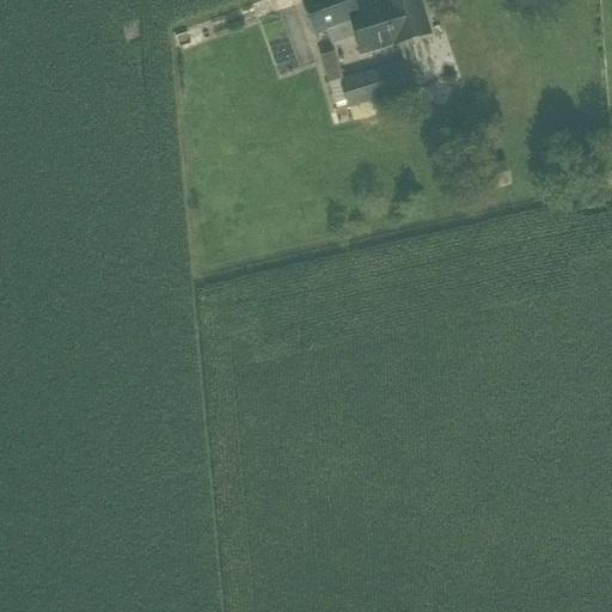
[(307,0),(304,1),(316,34),(326,30),(350,22),(349,16),(355,14),(349,0),(307,0)]
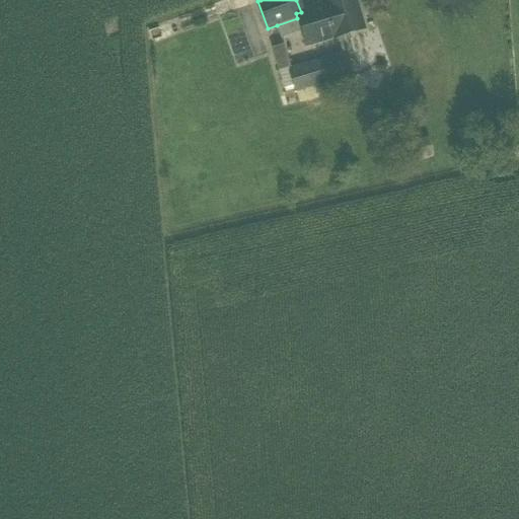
[(301,31),(305,47),(340,36),(364,29),(355,0),(341,0),(301,12),(296,13),(297,18),(301,31)]
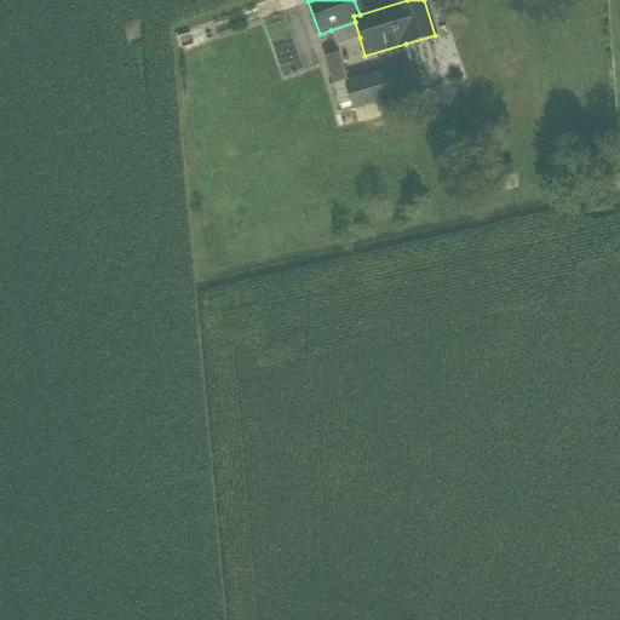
[(355,22),(331,30),(336,47),(360,38),(355,22)]
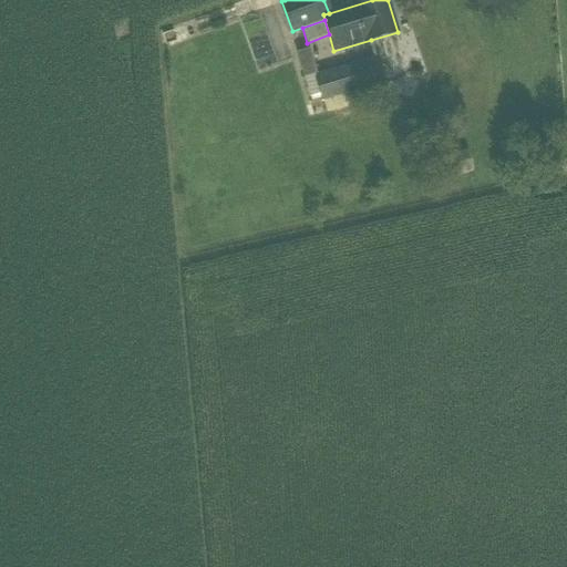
[(303,80),(316,76),(308,49),(296,52),(303,80)]
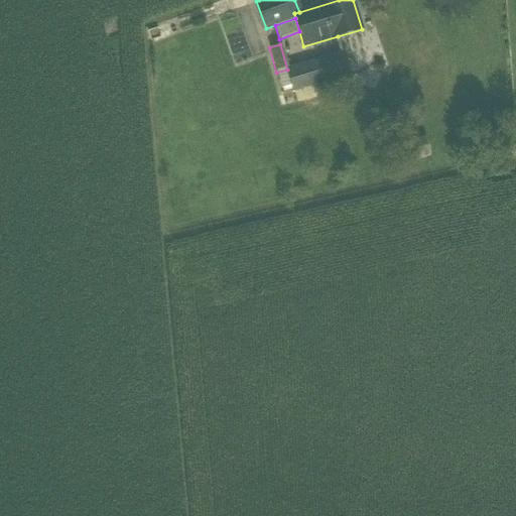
[(287,70),(293,91),(312,86),(350,75),(343,53),(287,70)]
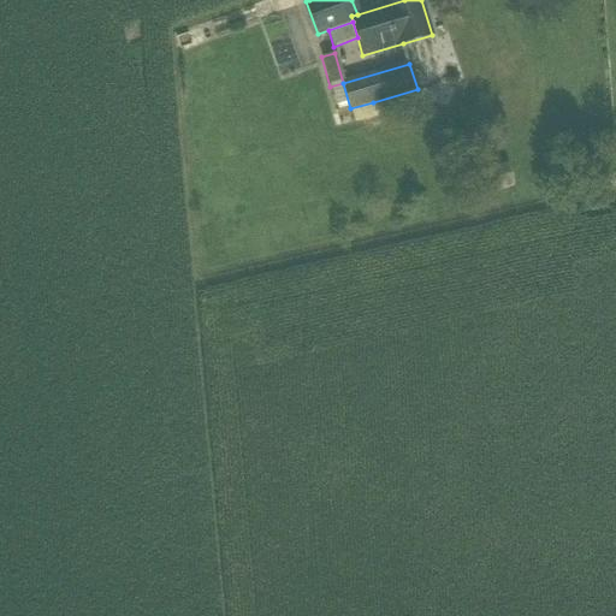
[(343,83),(330,87),(337,112),(350,108),(343,83)]
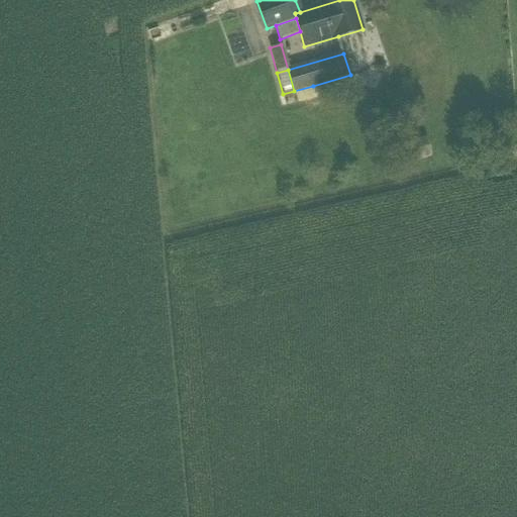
[(317,98),(313,86),(294,91),(298,104),(317,98)]
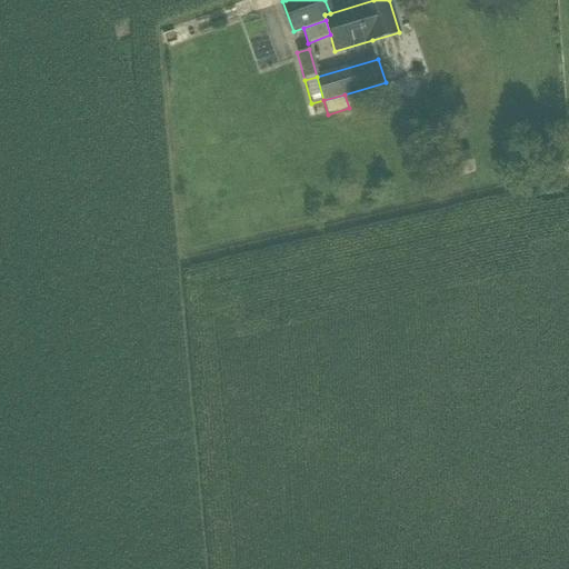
[(449,160),(453,172),(470,167),(466,155),(449,160)]
